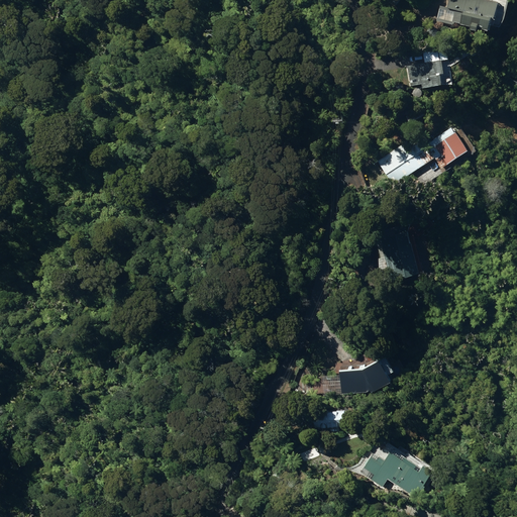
[(467,6),(463,18),(488,23),(490,14),(493,15),(497,0),(450,0),(450,2),(467,6)]
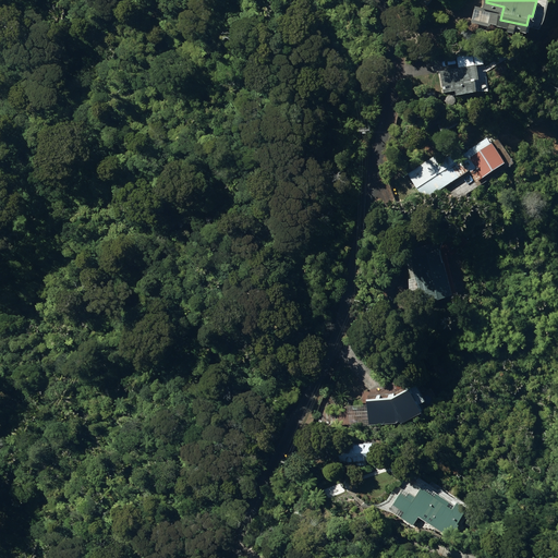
[(477,4),(474,17),(490,22),(492,17),(494,17),(495,19),(497,9),(477,4)]
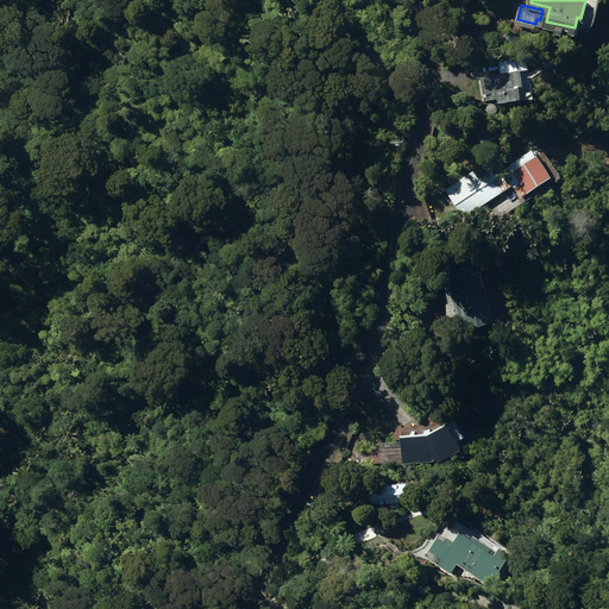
[(496,96),(497,101),(521,98),(519,85),(523,85),(521,69),(479,75),(482,96),(491,95),(491,98),(496,96)]
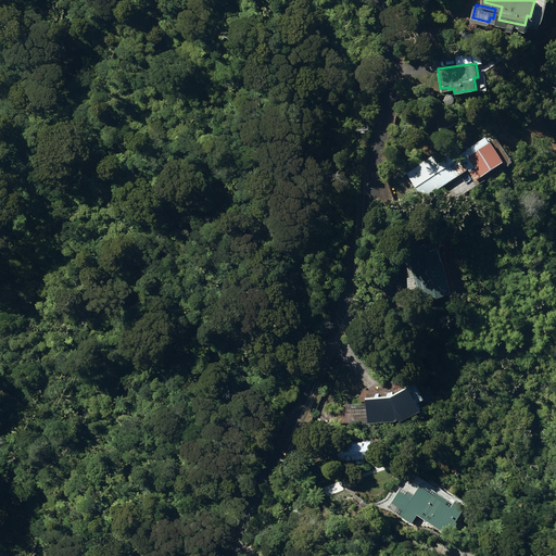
[(424,179),(430,190),(468,166),(475,177),(504,159),(490,136),(450,161),(443,149),(409,169),(417,182),(424,179)]
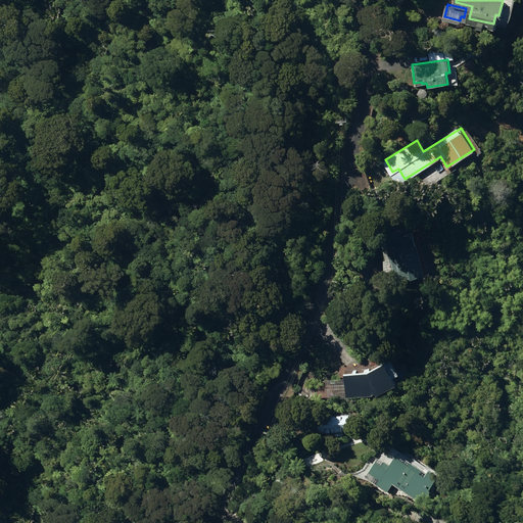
[(386,240),(396,282),(424,275),(414,233),(386,240)]
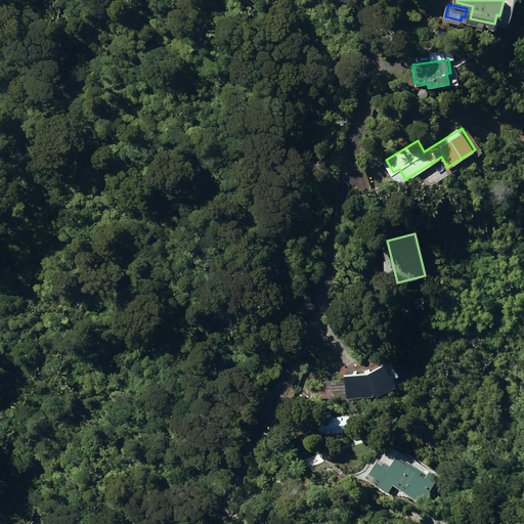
[(326,380),(329,400),(381,394),(395,385),(391,379),(398,374),(390,360),(367,374),(344,377),(344,378),(326,380)]
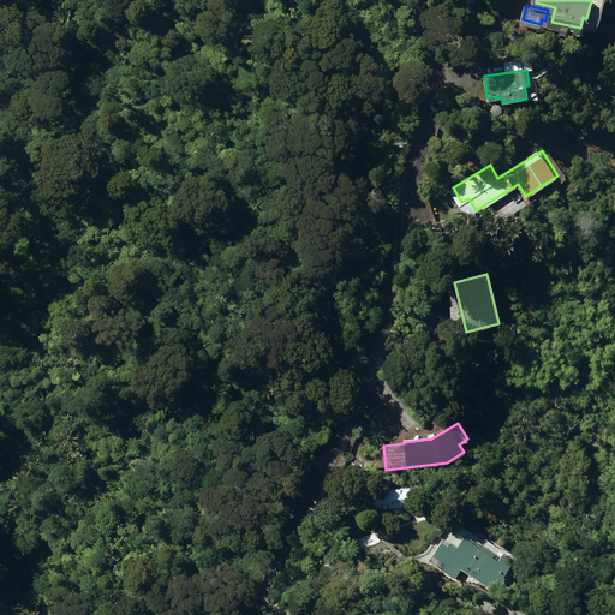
[(371,488),(372,508),(410,506),(410,487),(371,488)]
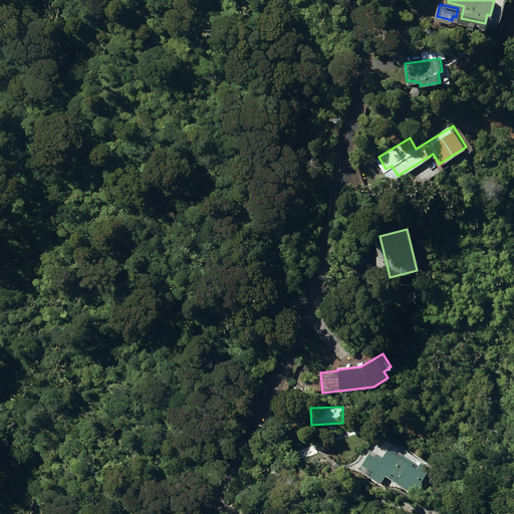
[(372,450),(360,469),(381,483),(387,475),(415,494),(423,483),(421,482),(430,468),(421,462),(419,465),(392,447),(383,458),(372,450)]
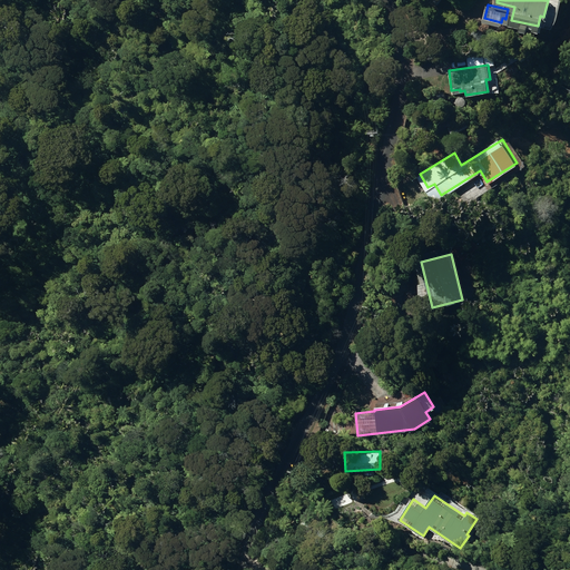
All buildings are outlined.
